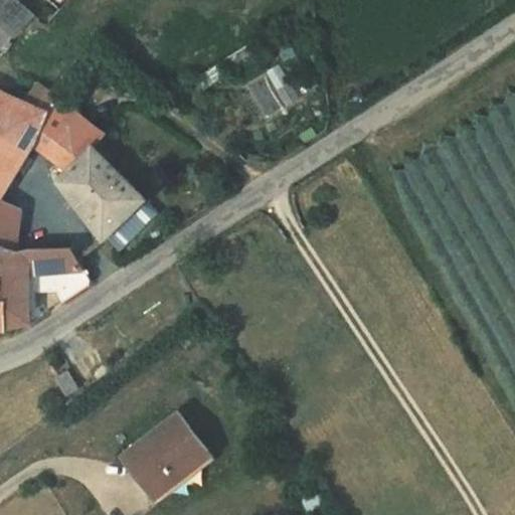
[(0,88),(0,177),(9,182),(33,144),(50,157),(71,125),(49,111),(0,88)]
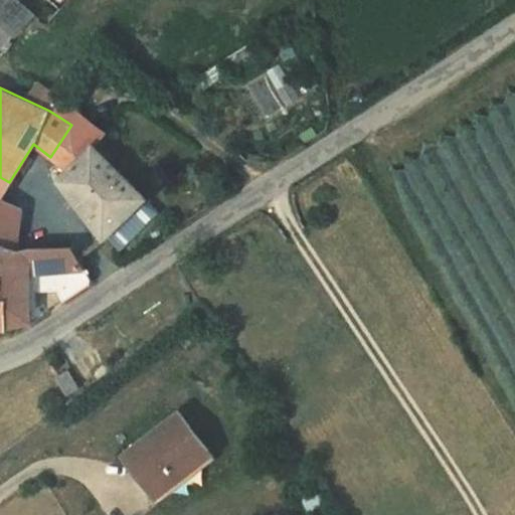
[(81,110),(58,96),(49,111),(71,125),(81,110)]
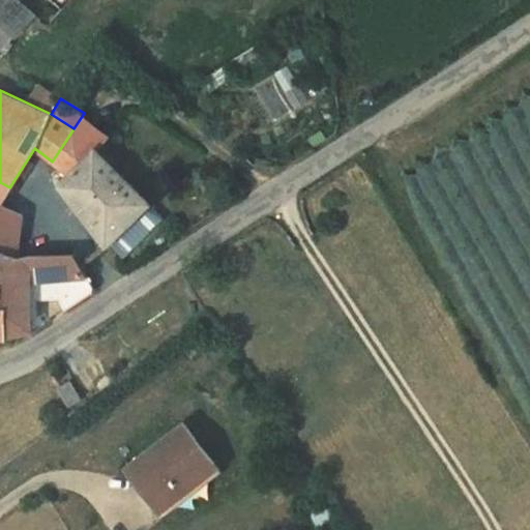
[(52,162),(70,175),(100,146),(79,129),(88,115),(84,113),(74,128),(52,162)]
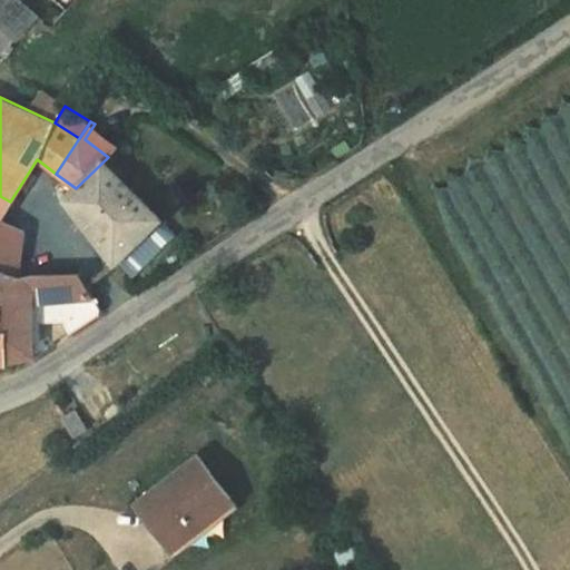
[(95,124),(85,139),(108,157),(121,139),(95,124)]
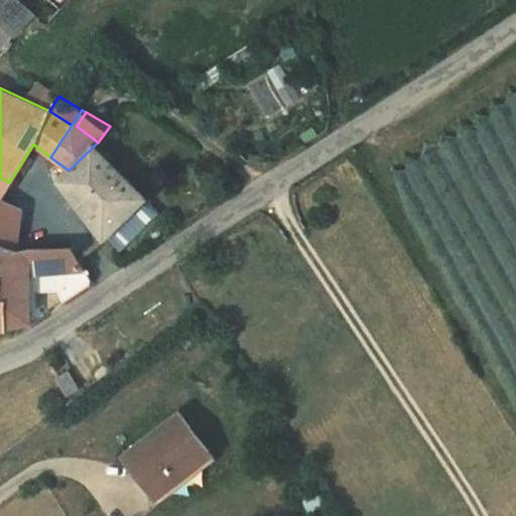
[(116,163),(98,142),(69,170),(56,180),(101,239),(145,199),(116,163)]
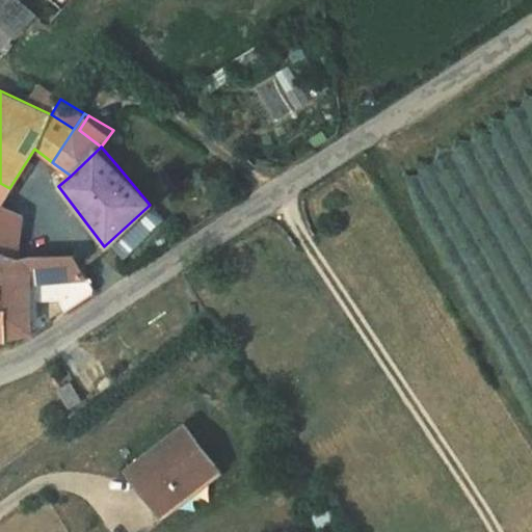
[(0,201),(9,188),(0,183),(0,201)]
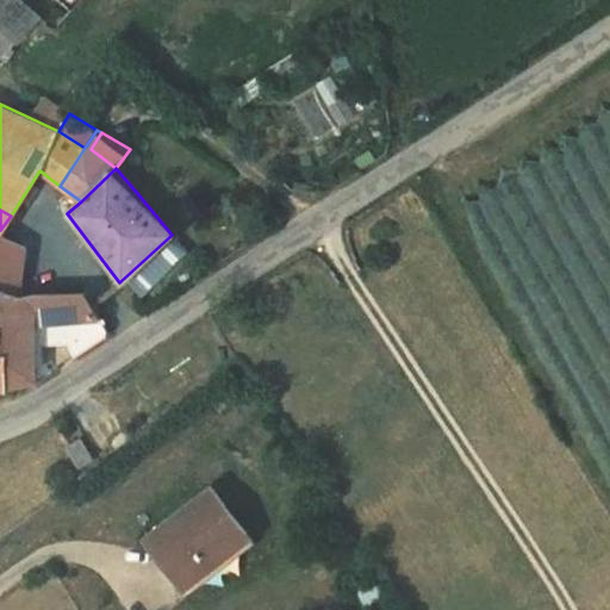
[(24,250),(0,235),(0,287),(11,294),(24,250)]
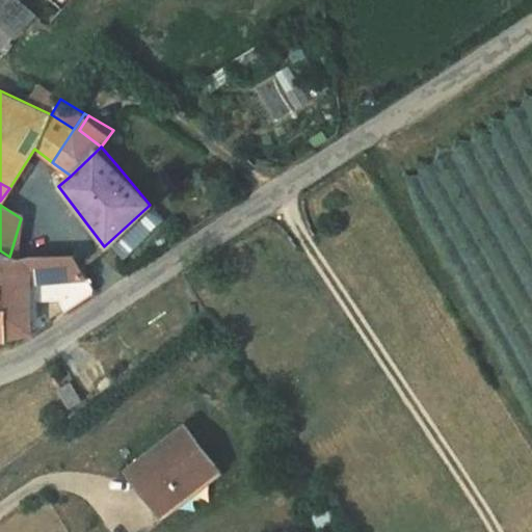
[(30,334),(27,286),(25,257),(9,257),(0,250),(0,290),(1,290),(0,308),(0,314),(6,315),(6,338),(29,334),(30,334)]
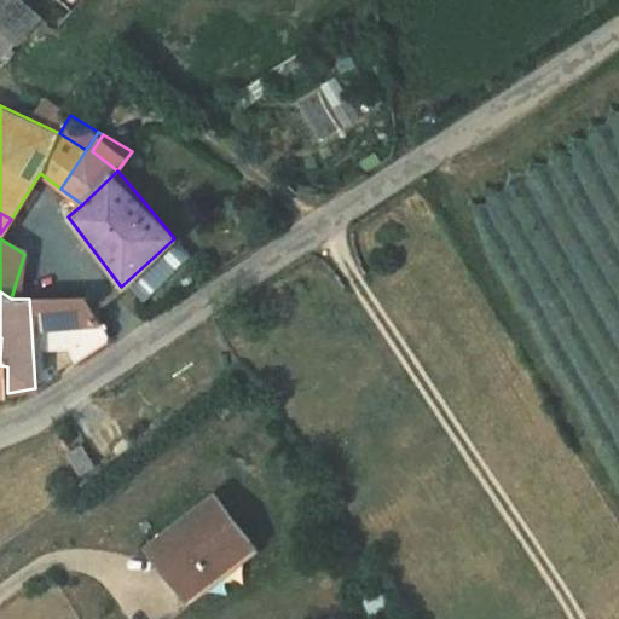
[(32,333),(58,329),(51,298),(29,299),(32,333)]
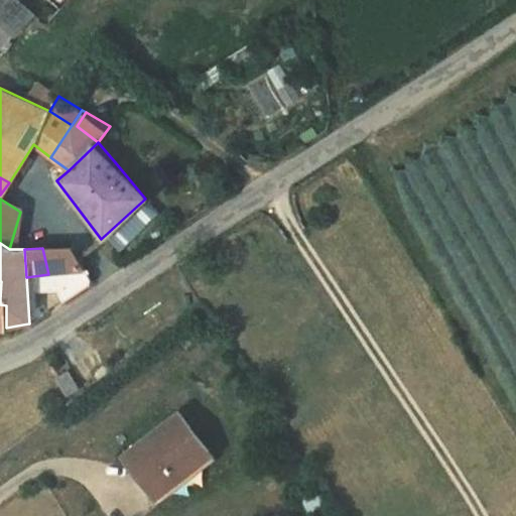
[(90,283),(73,248),(42,248),(48,274),(68,271),(77,292),(90,283)]
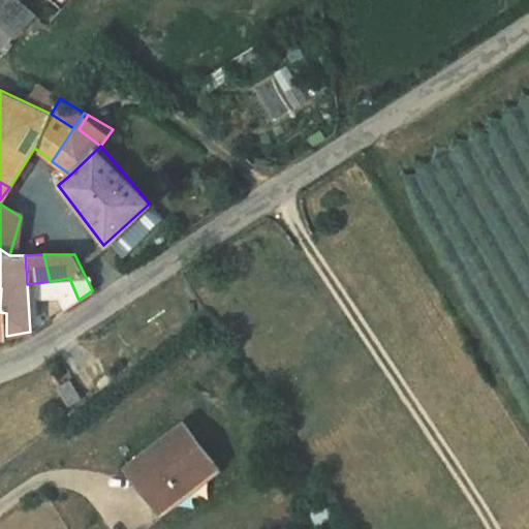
[(211,464),(186,428),(128,469),(156,510),(181,495),(179,487),(211,464)]
